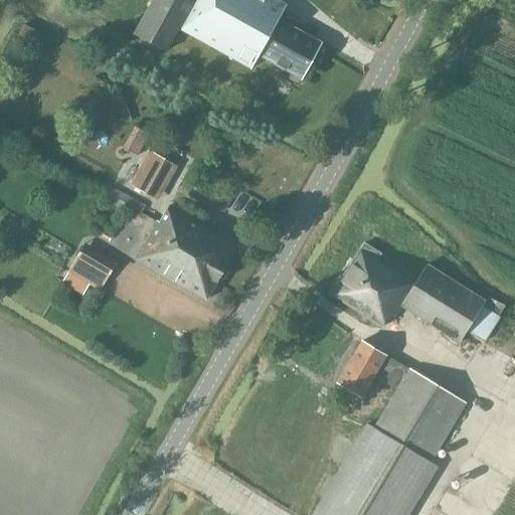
[(151,0),(133,34),(167,53),(179,31),(251,70),(260,57),(301,79),(321,43),(278,20),(287,4),(279,0),(151,0)]
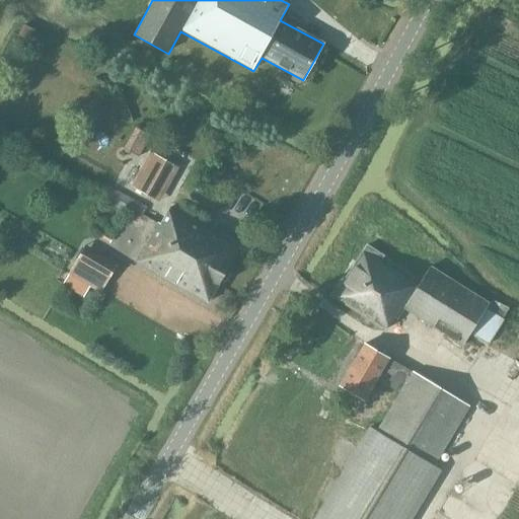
[(101,155),(107,144),(96,138),(90,149),(101,155)]
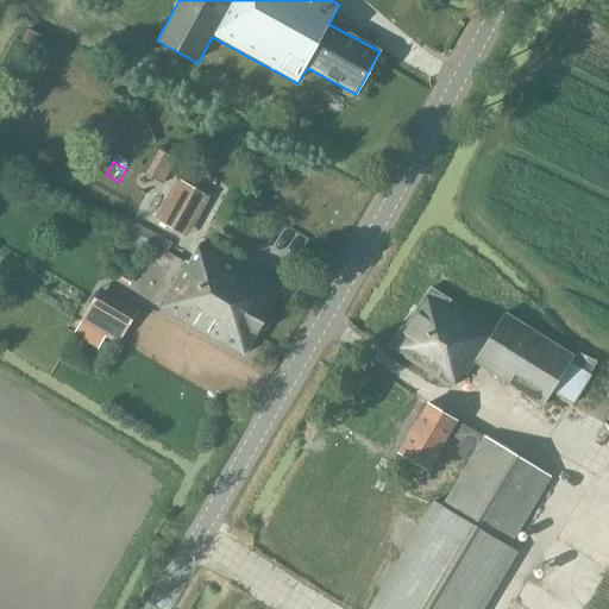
[(181,234),(203,194),(176,179),(154,220),(181,234)]
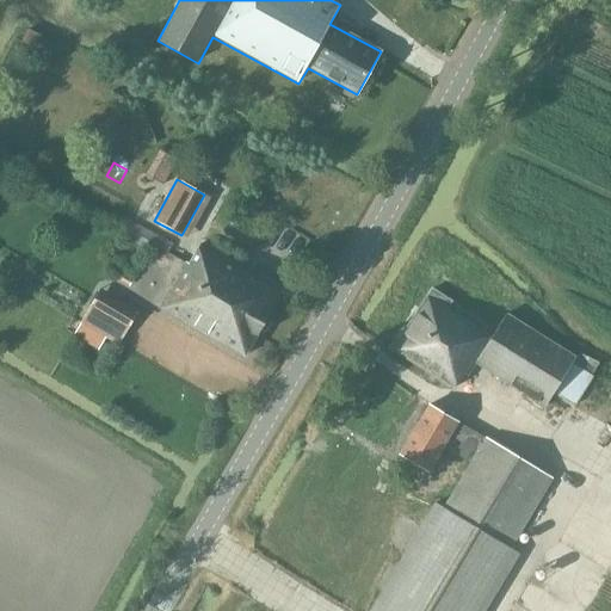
[(125,220),(119,236),(160,252),(167,236),(125,220)]
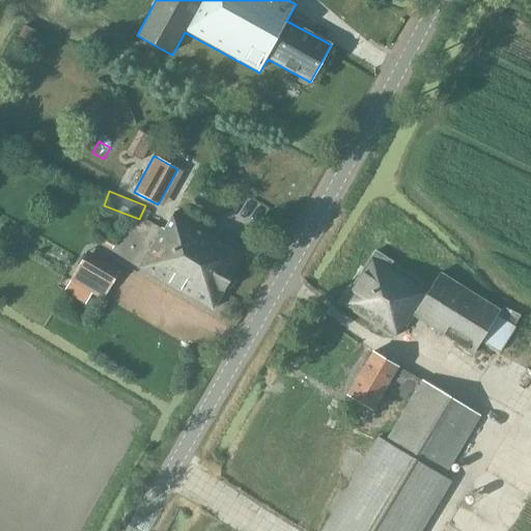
[(206,283),(224,294),(247,254),(174,213),(165,230),(180,239),(174,250),(213,273),(206,283)]
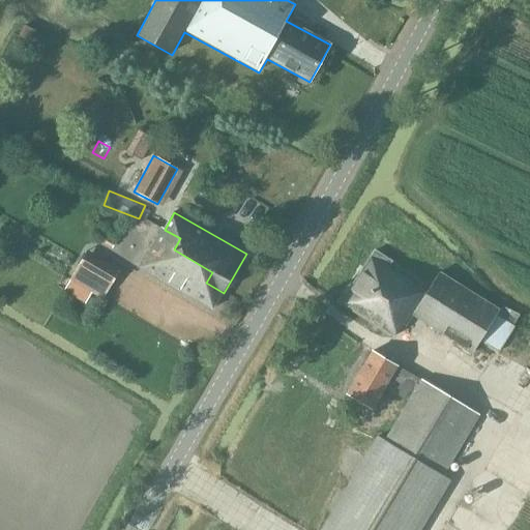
[(180,238),(165,230),(162,228),(138,269),(213,312),(224,293),(206,283),(212,272),(174,249),(180,238)]
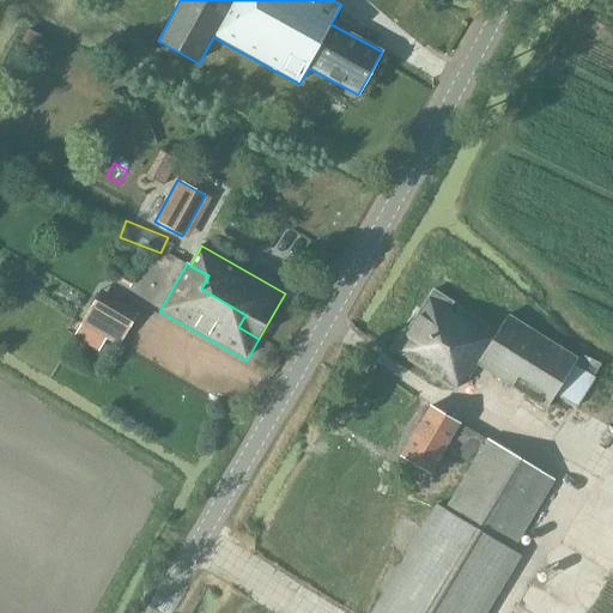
[(435,291),(395,352),(457,393),(467,378),(469,380),(478,366),(547,410),(557,395),(576,407),(594,378),(601,366),(582,354),(578,359),(510,316),(495,340),(450,311),(455,304),(435,291)]
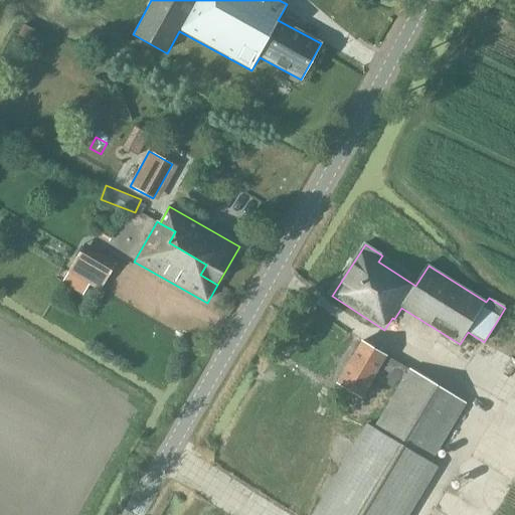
[(107,281),(116,265),(96,252),(87,270),(107,281)]
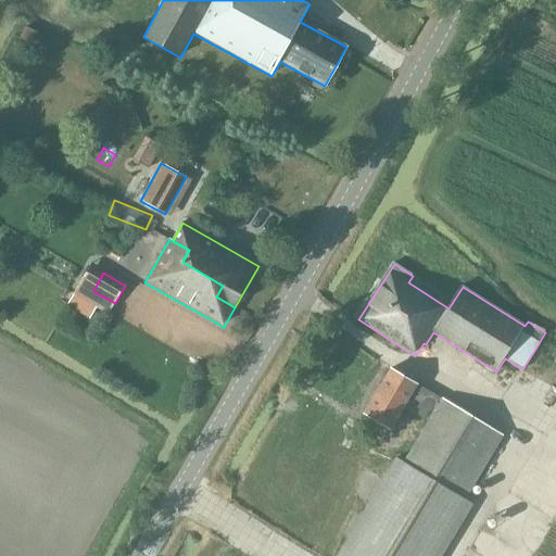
[(395,458),(337,555),(442,555),(472,505),(465,502),(504,438),(418,386),(389,368),(363,414),(391,430),(404,408),(428,422),(404,463),(395,458)]
